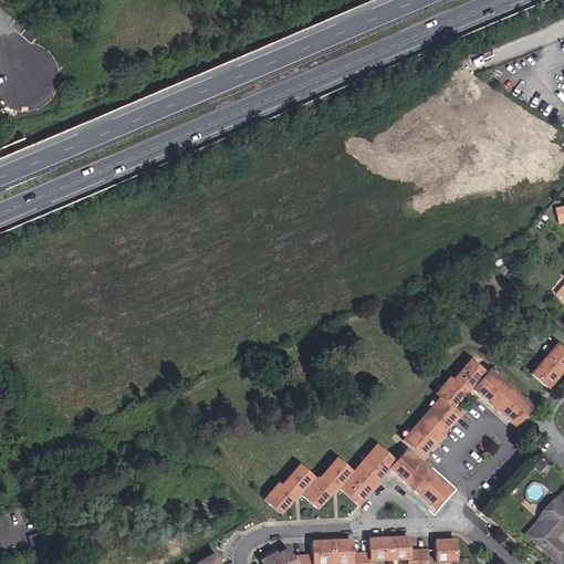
[(513,270),(502,258),(497,263),(508,275),(513,270)]
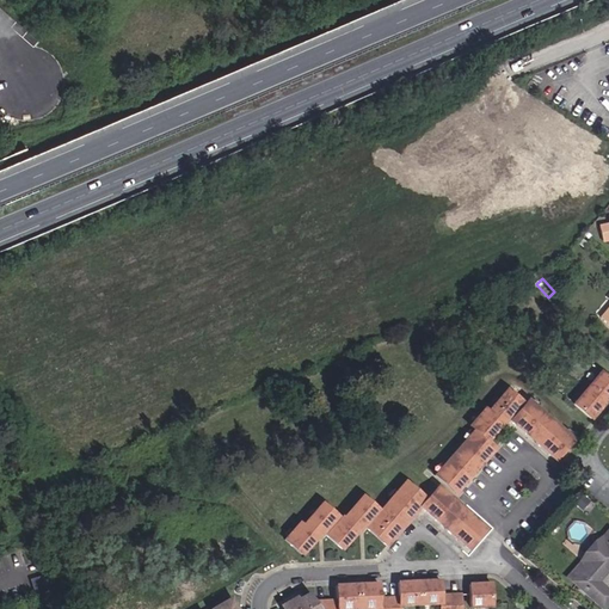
[(574,400),(591,414),(608,394),(608,374),(602,368),(574,400)]
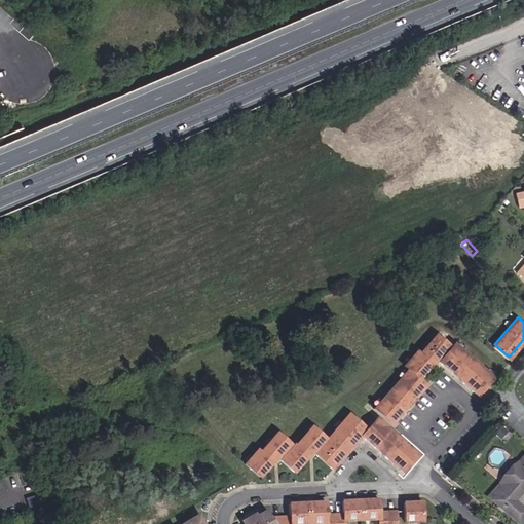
[(428,349),(437,357),(456,374),(469,360),(470,360),(473,357),(454,341),(451,344),(437,332),(424,347),(427,350),(428,349)]
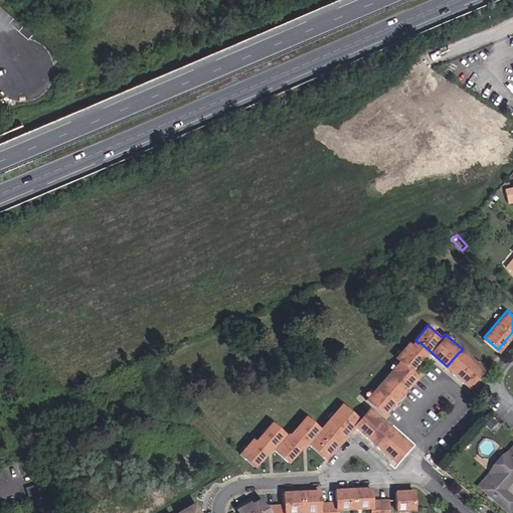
[(423,354),(428,349),(419,342),(418,343),(415,340),(411,344),(423,354)]
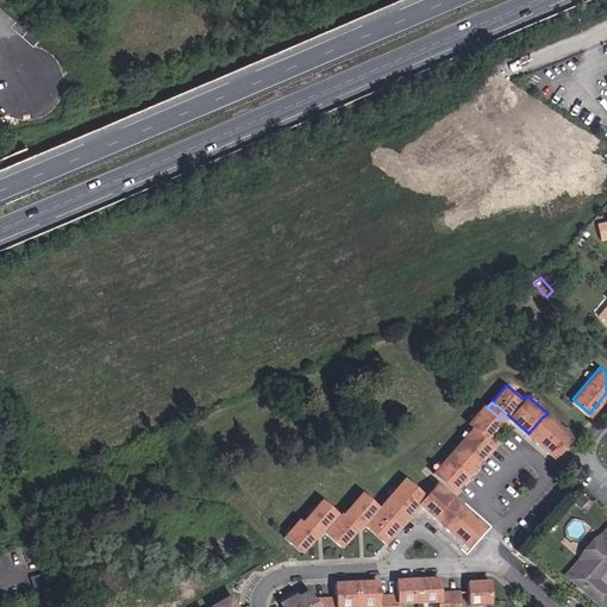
[(477,463),(495,443),(487,436),(501,419),(487,407),(483,404),(469,421),(474,425),(456,446),(460,450),(461,449),(477,463)]
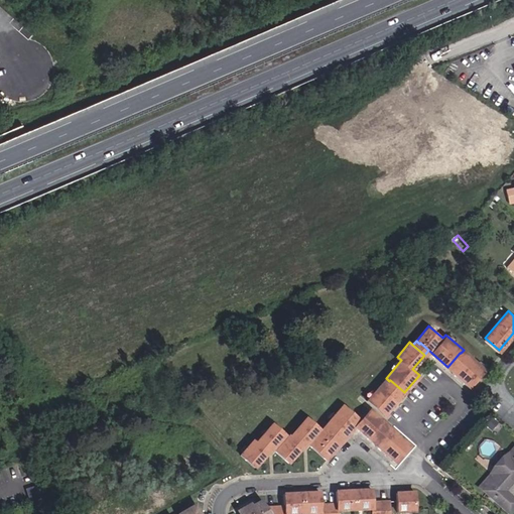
[(460,353),(447,367),(453,370),(468,353),(464,350),(461,353),(460,353)]
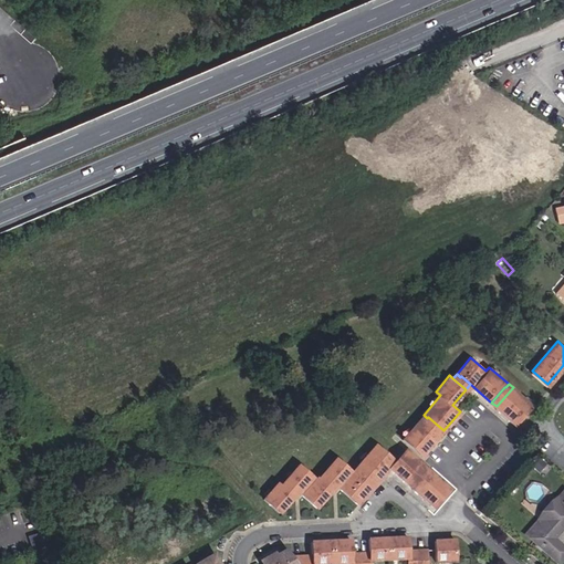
[(497,406),(515,423),(532,404),(513,387),(497,406)]
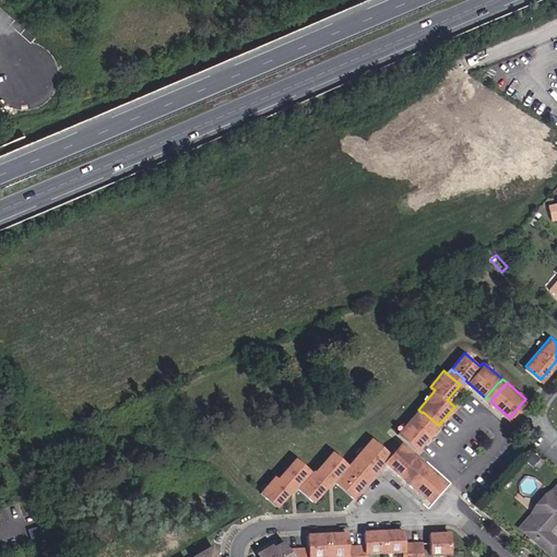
[(418,410),(415,414),(434,430),(438,425),(423,412),(422,413),(418,410)]
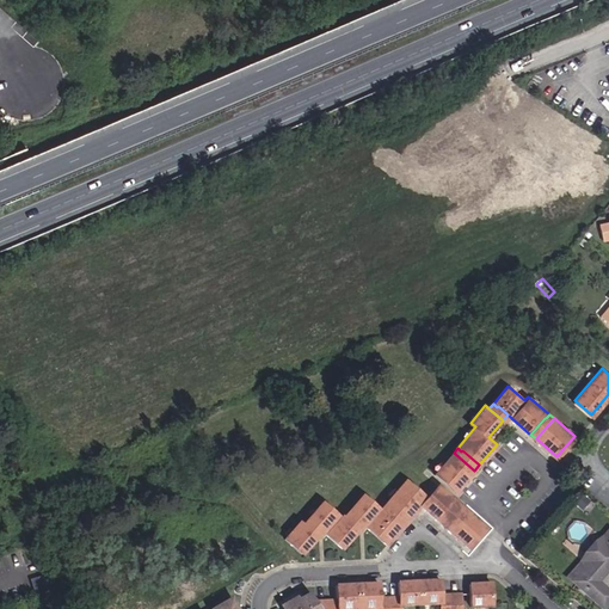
[(436,473),(457,491),(474,471),(454,453),(436,473)]
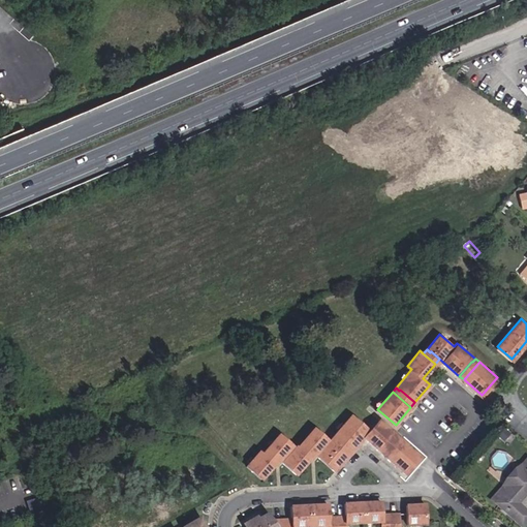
[(380,419),(370,430),(352,414),(338,432),(355,446),(365,436),(382,452),(398,433),(380,419)]
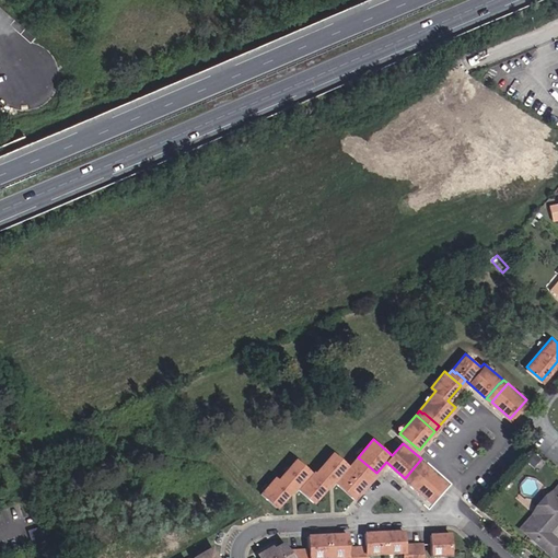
[(358,489),(360,491),(372,478),(357,465),(358,464),(353,461),(349,466),(334,453),(320,469),(324,473),(325,472),(334,479),(352,495),(358,489)]
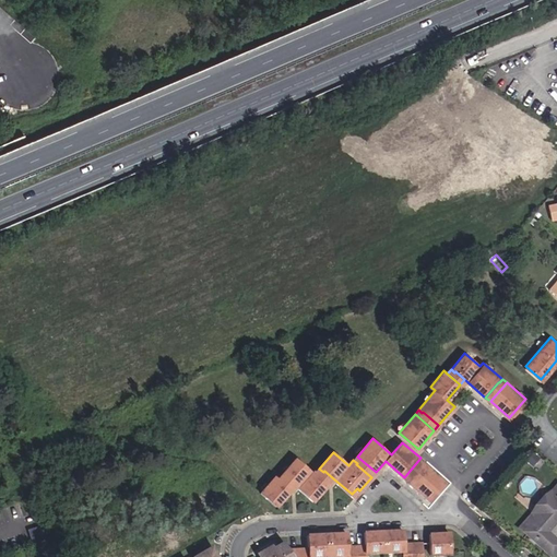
[(371,477),(376,472),(357,457),(353,460),(357,463),(356,464),(371,477)]
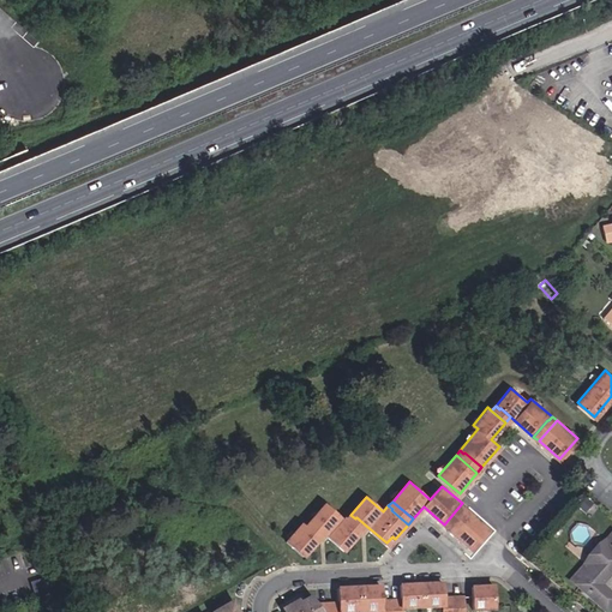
[(454,525),(467,508),(462,503),(444,525),(449,528),(453,523),(454,525)]
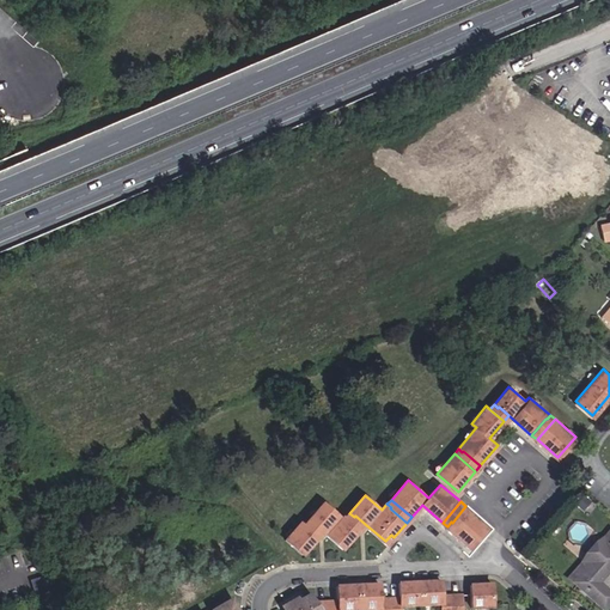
[(342,541),(347,544),(360,530),(346,518),(342,514),(341,517),(324,502),(309,520),(313,524),(315,523),(324,531),(327,534),(339,544),(342,541)]
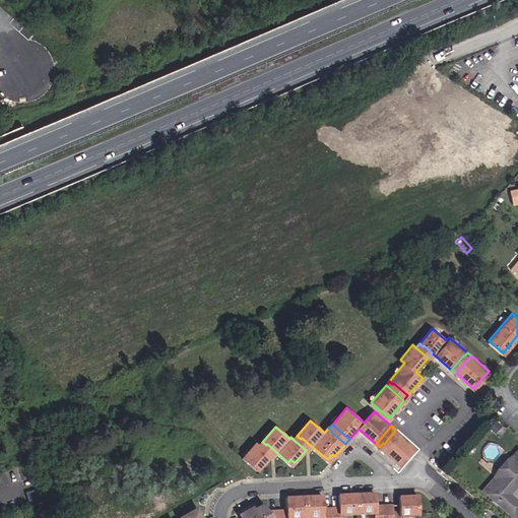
[(400,464),(415,447),(395,430),(384,444),(383,443),(380,447),(400,464)]
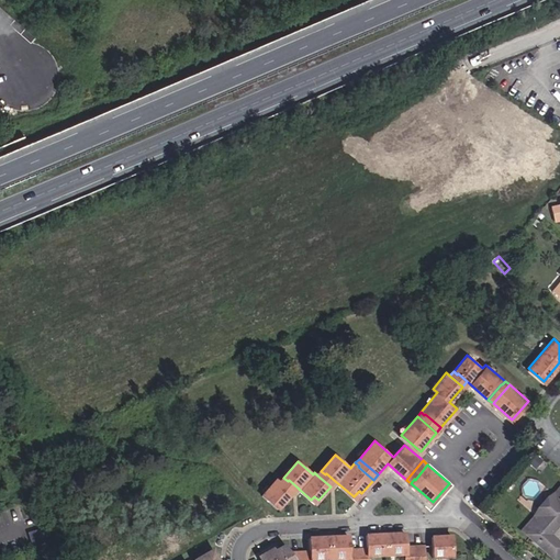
[(331,486),(335,481),(326,473),(325,474),(321,471),(317,476),(331,486)]
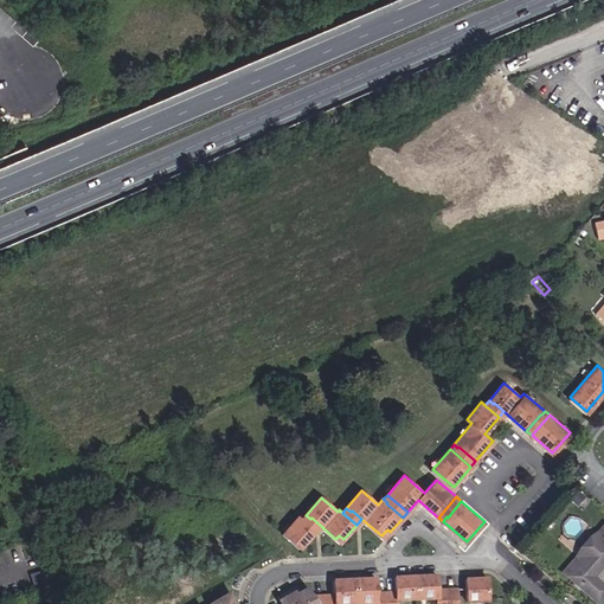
[(310,519),(306,515),(302,519),(316,532),(321,526),(312,518),(310,519)]
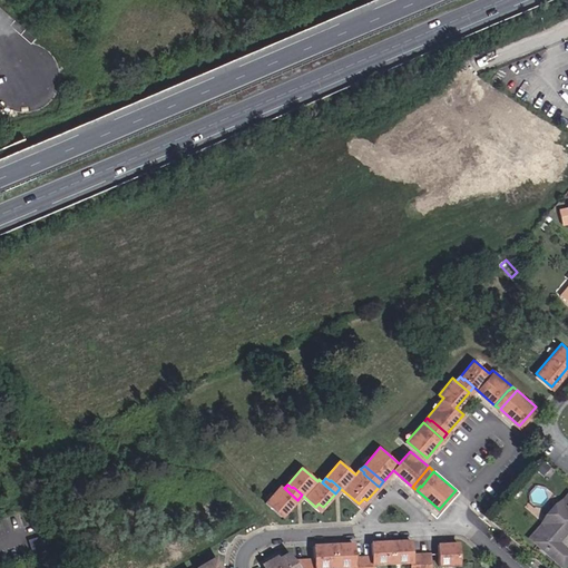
[(267,502),(283,516),(297,500),(284,488),(281,486),(267,502)]
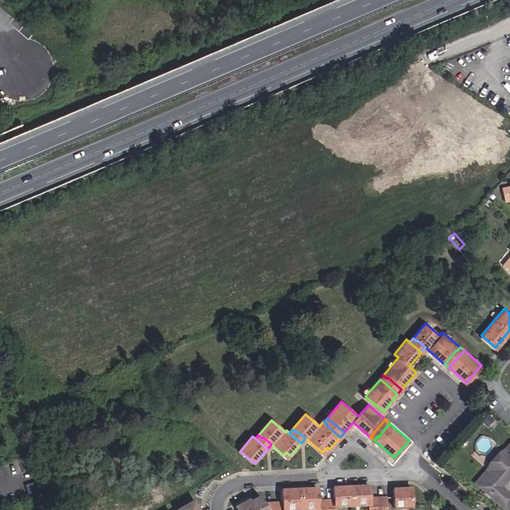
[(509,445),(479,481),(494,495),(504,484),(509,477),(509,445)]
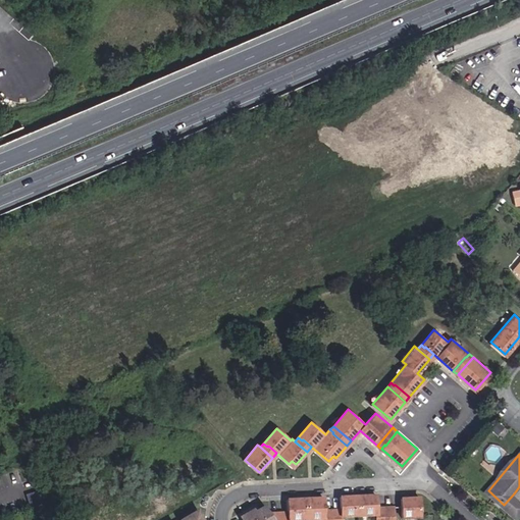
[(289,498),(290,511),(271,512),(276,519),(290,519),(291,519),(325,518),(325,519),(343,519),(343,515),(378,513),(377,519),(396,519),(396,506),(378,507),(377,494),(342,496),(343,508),(325,509),(324,497),(289,498)]
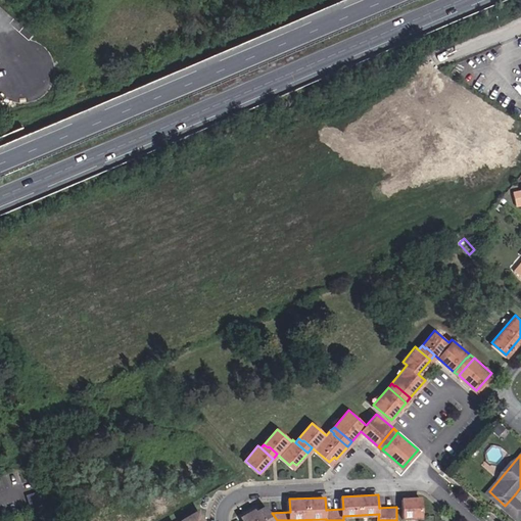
[(520,500),(515,494),(505,506),(517,516),(520,512),(520,500)]
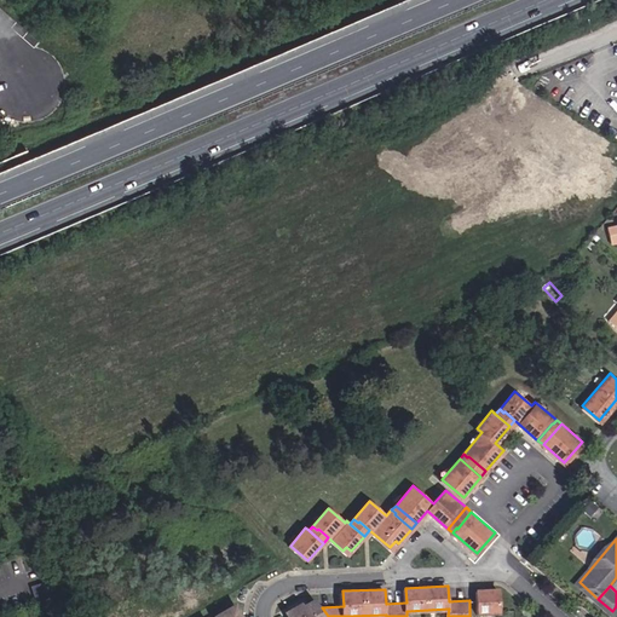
[(501,612),(500,589),(478,589),(479,612),(501,612)]
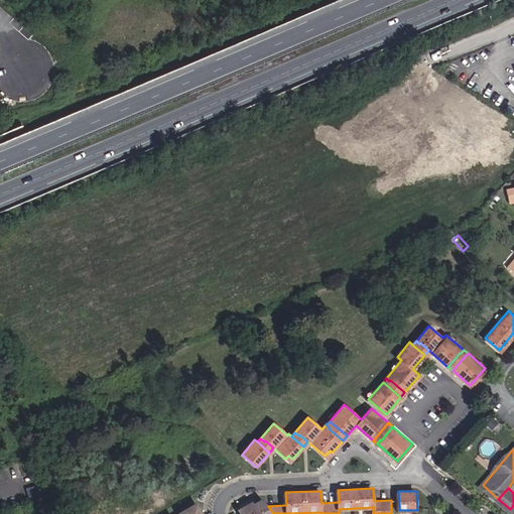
[(273,513),(268,506),(263,499),(253,505),(251,503),(239,510),(241,513),(273,513)]
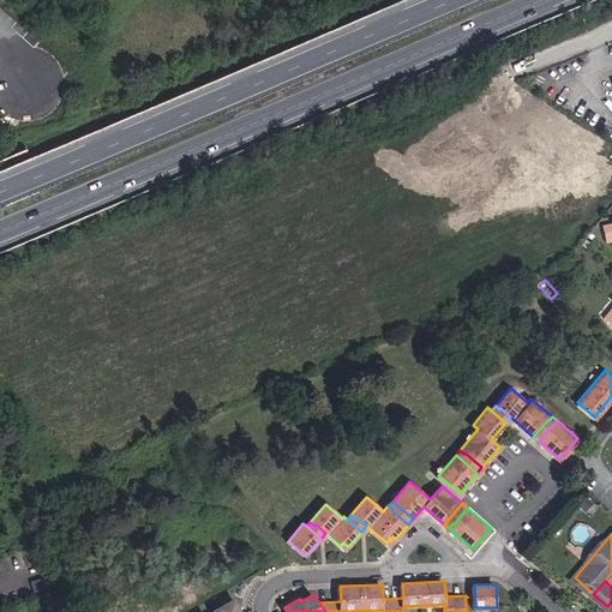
[(240,611),(234,600),(214,611),(240,611)]
